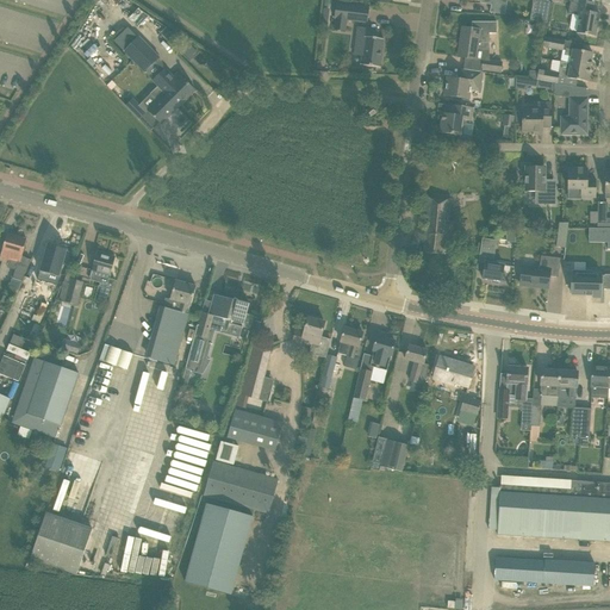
[(490,13),(504,16),(506,0),(471,0),(481,2),(481,1),(491,4),(490,13)]
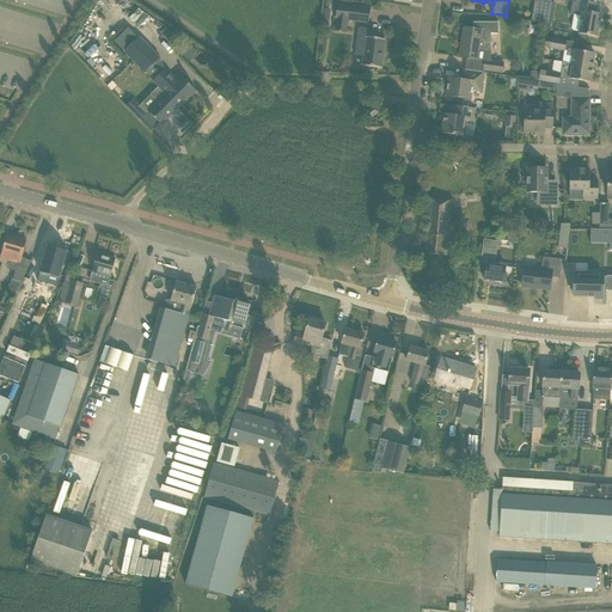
[(533,0),(534,6),(531,20),(548,24),(552,4),(546,0),(533,0)]
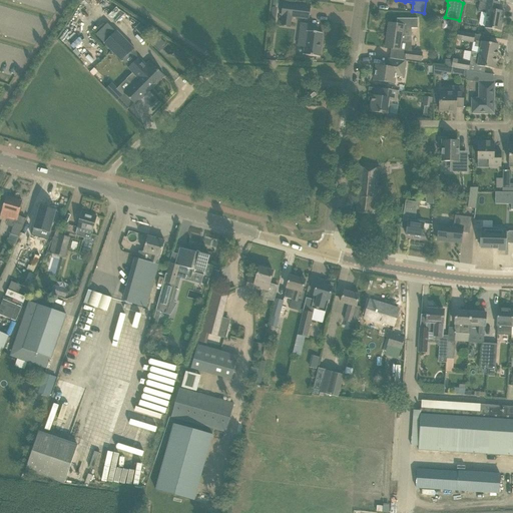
[(484,0),(479,0),(477,12),(481,12),(487,13),(485,27),(483,36),(490,37),(492,29),(500,31),(504,12),(498,11),(499,3),(489,1),(484,0)]
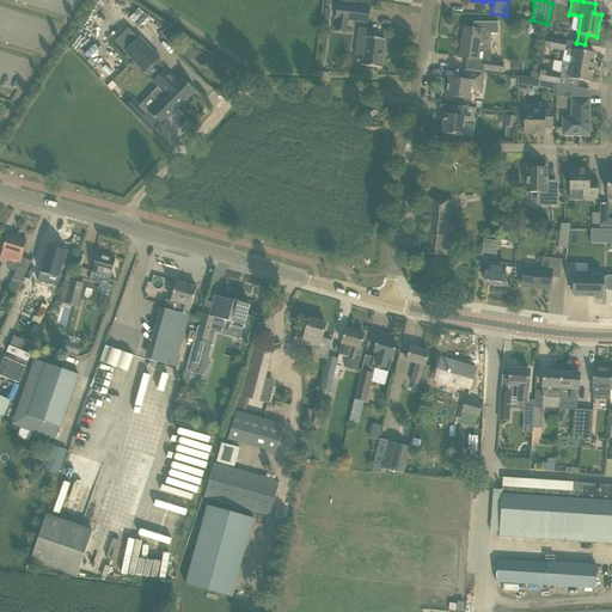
[(335,18),(368,23),(369,8),(337,4),(335,18)]
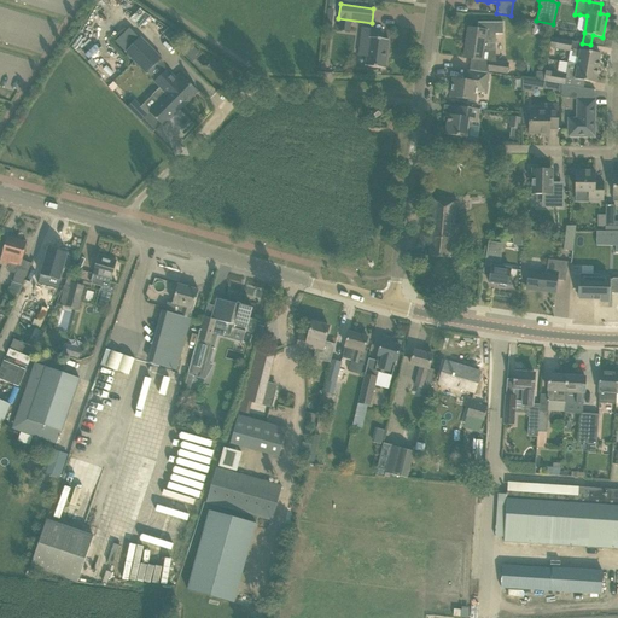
[(130,19),(139,28),(151,17),(140,9),(130,19)]
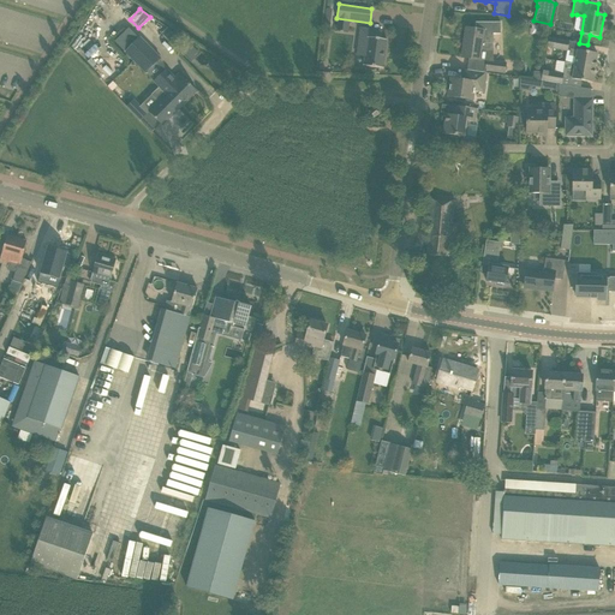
[(466,29),(461,58),(481,61),(482,51),(493,51),(493,35),(500,35),(500,23),(476,23),(476,24),(475,30),(466,29)]
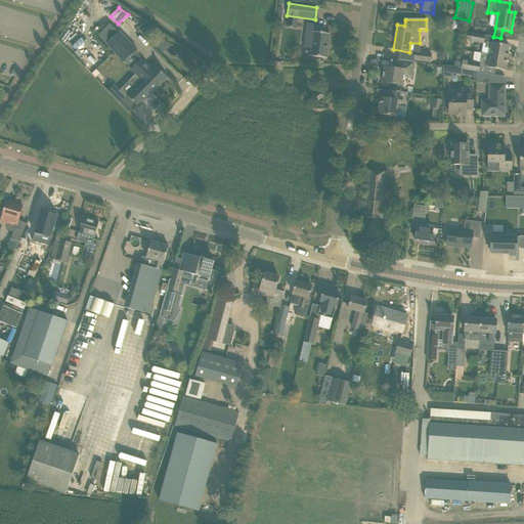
[(138,29),(148,39),(154,35),(143,24),(138,29)]
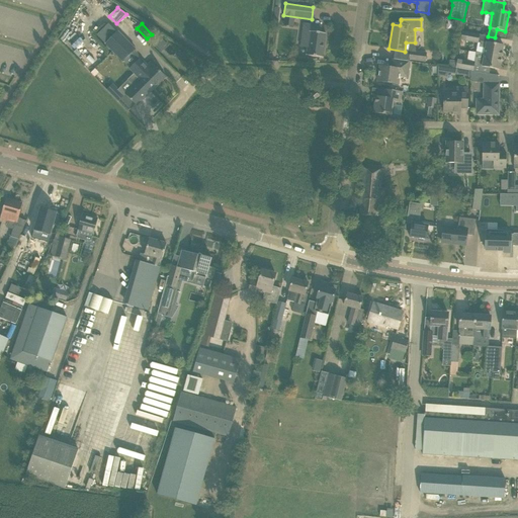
[(307,55),(323,57),(325,33),(320,32),(321,26),(304,24),(301,47),(308,48),(307,55)]
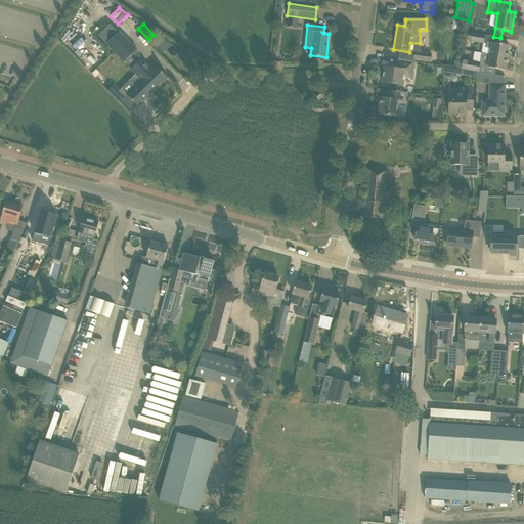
[(119,32),(105,44),(114,52),(124,62),(131,55),(137,50),(119,32)]
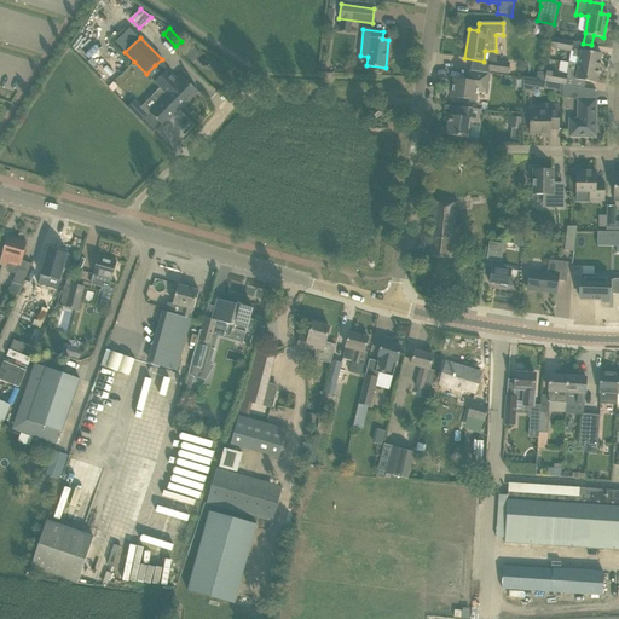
[(550,48),(571,52),(573,42),(553,39),(550,48)]
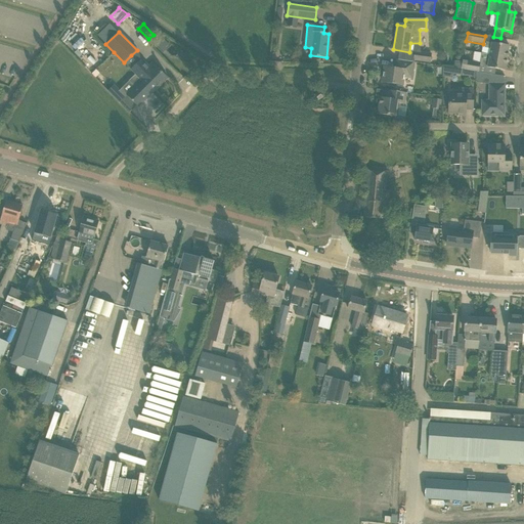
[(162,38),(155,44),(162,51),(169,45),(162,38)]
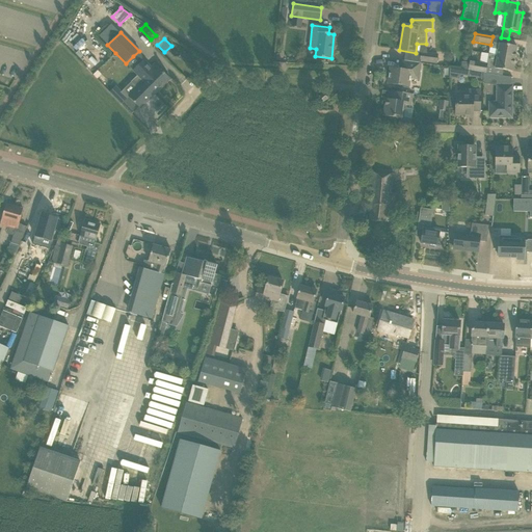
[(497,56),(514,59),(516,47),(506,45),(502,44),(494,43),(491,49),(498,50),(497,56)]
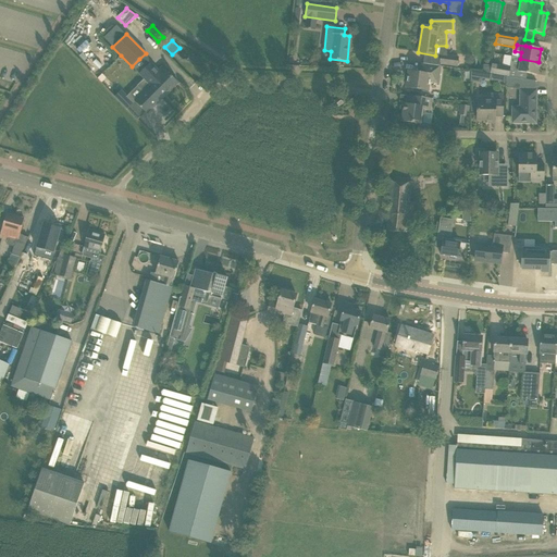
[(441,56),(440,64),(457,66),(458,57),(446,56),(441,54),(441,56)]
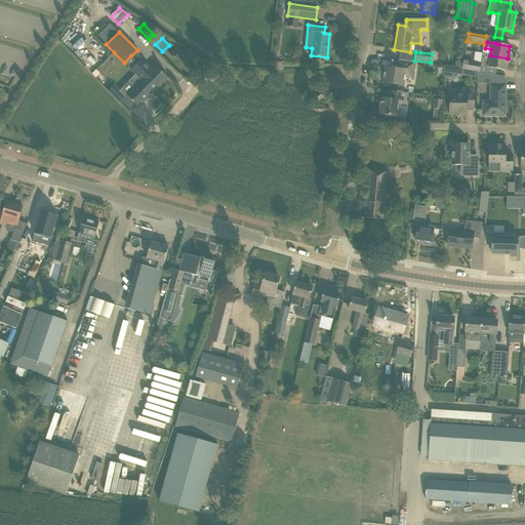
[(496,69),(506,71),(508,58),(490,55),(489,62),(483,61),(482,67),(496,69)]
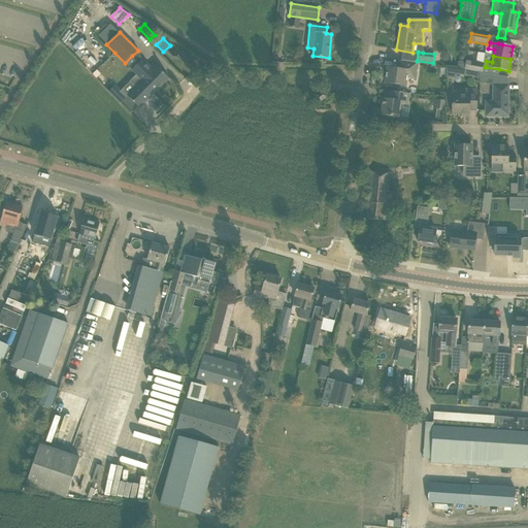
[(141,62),(132,70),(136,75),(139,78),(154,93),(168,78),(161,71),(162,71),(154,64),(151,67),(143,60),(141,62)]
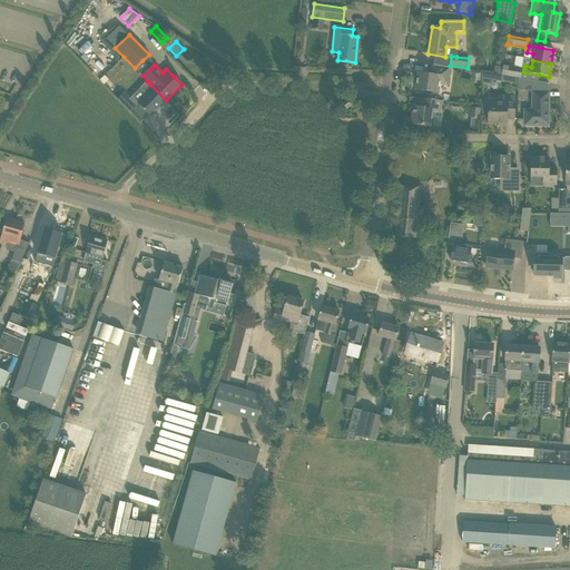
[(415,90),(438,94),(439,85),(448,86),(450,68),(429,65),(426,75),(418,74),(415,90)]
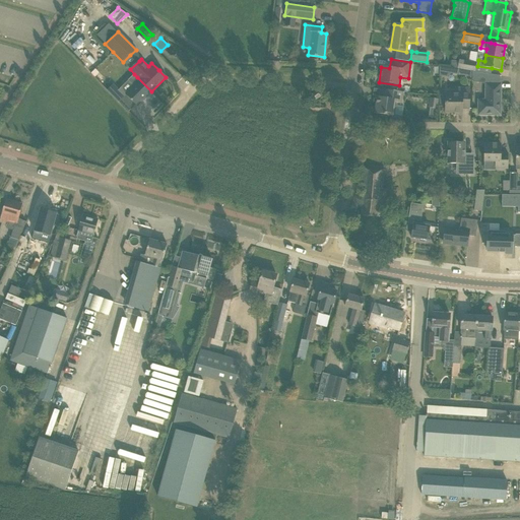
[(473,71),(474,71),(476,63),(459,60),(458,68),(460,69),(471,71),(473,71)]
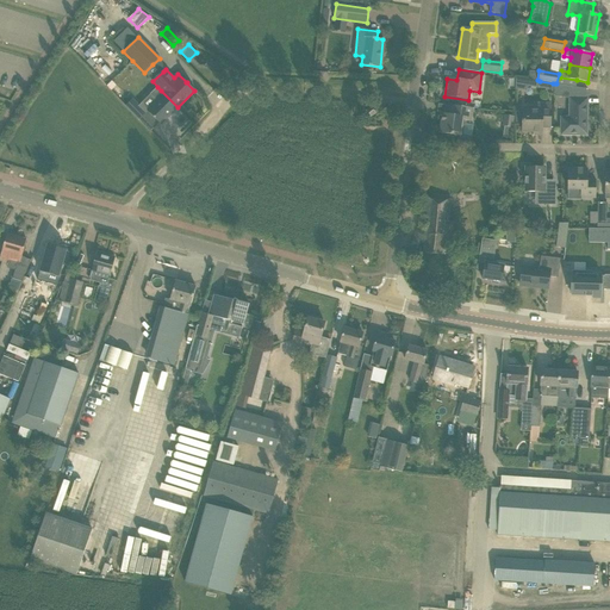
[(529,79),(528,87),(539,88),(540,81),(537,80),(529,79)]
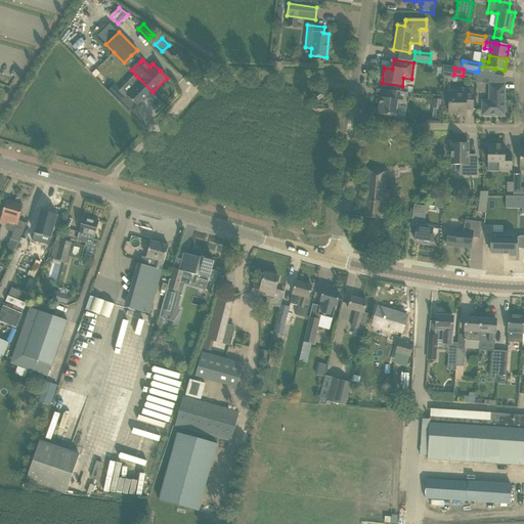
[(464,70),(463,76),(474,78),(475,72),(464,70)]
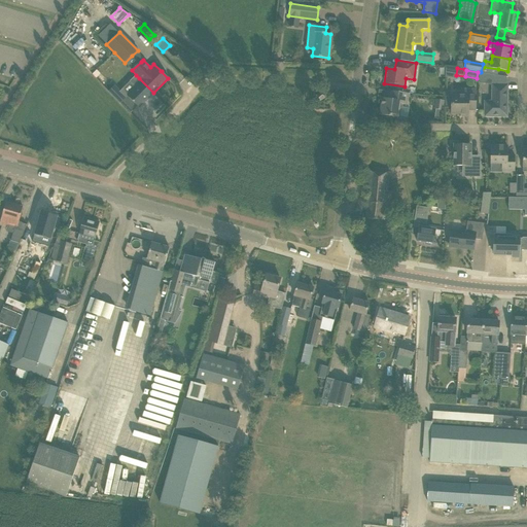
[(128,96),(139,108),(153,93),(139,78),(136,75),(130,81),(136,88),(128,96)]
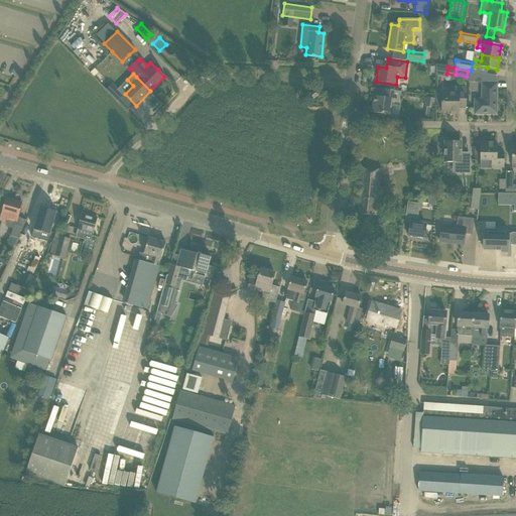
[(474,115),(496,115),(497,84),(487,84),(482,83),(482,99),(475,99),(474,115)]
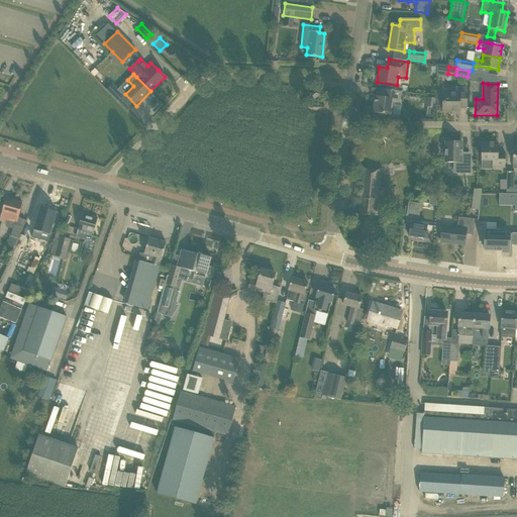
[(106,90),(118,101),(123,96),(112,84),(106,90)]
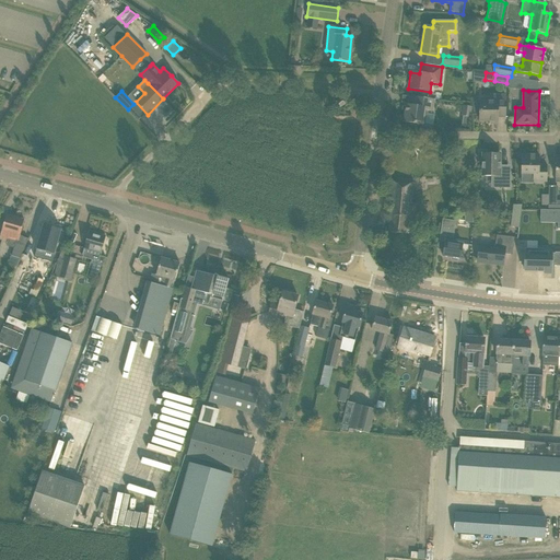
[(479,121),(498,121),(498,117),(505,117),(505,106),(505,95),(493,95),(493,102),(479,102),(479,106),(479,111),(479,121)]
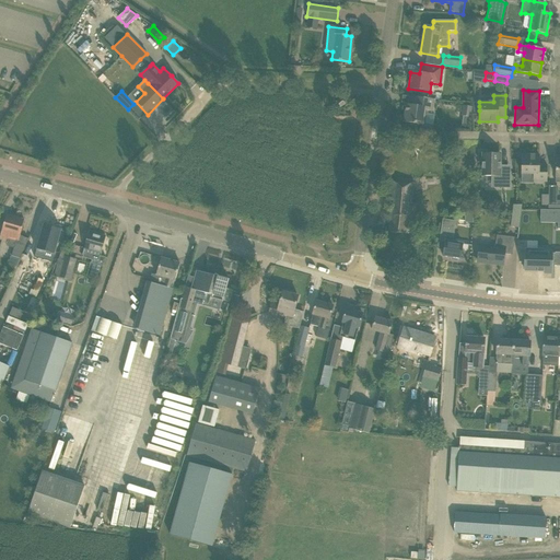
[(404,123),(423,125),(426,111),(427,111),(432,112),(433,101),(433,100),(413,96),(412,105),(406,104),(404,123)]
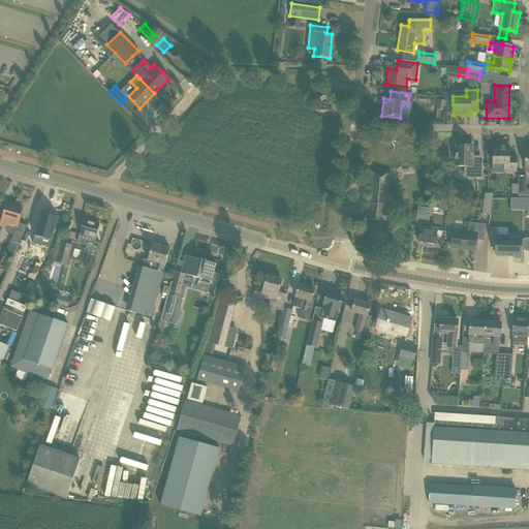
[(321,103),(322,102),(321,101),(327,98),(322,93),(317,96),(316,96),(316,97),(315,97),(315,98),(315,99),(315,100),(316,100),(316,101),(317,102),(318,103),(319,103),(320,103),(321,103)]
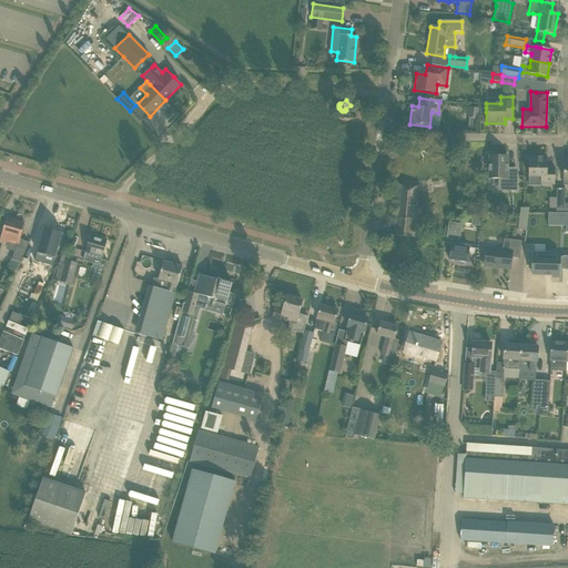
[(469,107),(468,117),(477,119),(479,109),(469,107)]
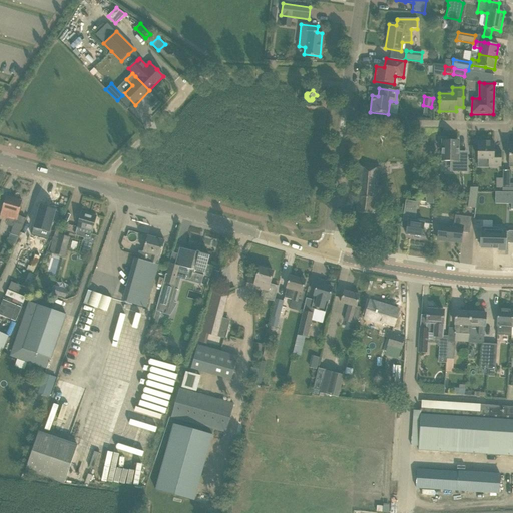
[(450,172),(466,172),(467,155),(458,155),(458,141),(442,141),(442,160),(450,161),(450,172)]
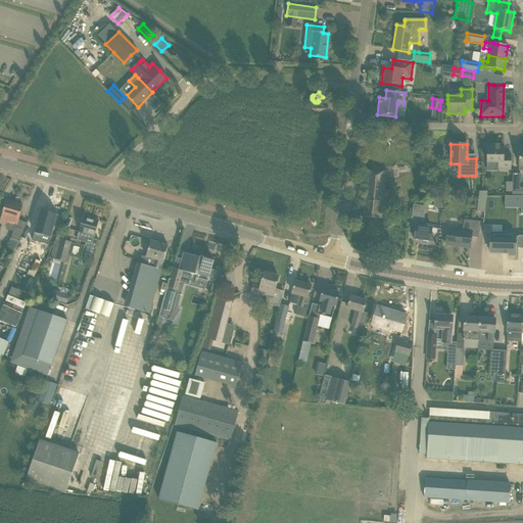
[(498,170),(511,170),(510,164),(511,154),(504,154),(504,145),(487,145),(487,155),(487,162),(498,162),(498,170)]
